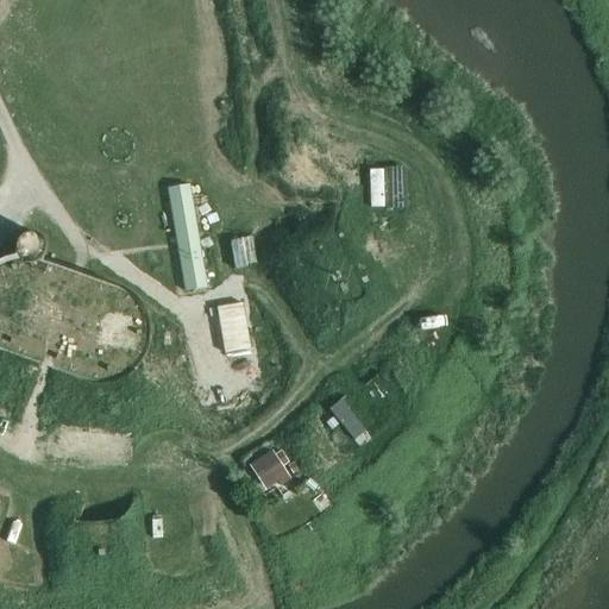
[(165,188),(183,290),(206,287),(188,184),(165,188)]
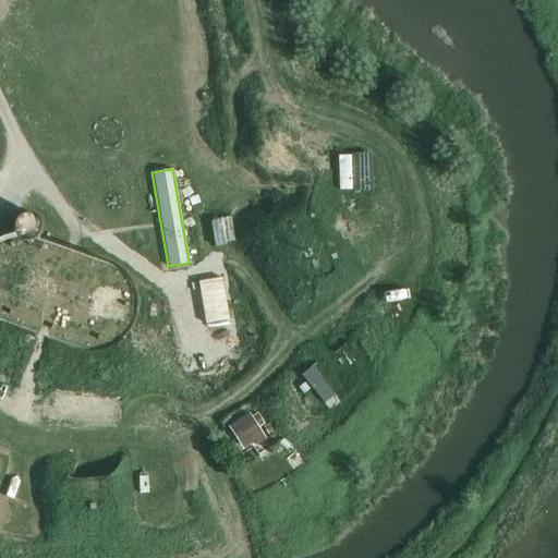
[(14,231),(16,234),(17,237),(24,239),(29,240),(33,239),(37,235),(39,232),(41,228),(41,223),(39,219),(36,215),(33,213),(28,211),(23,213),(20,215),(16,218),(14,221),(13,227),(14,231)]
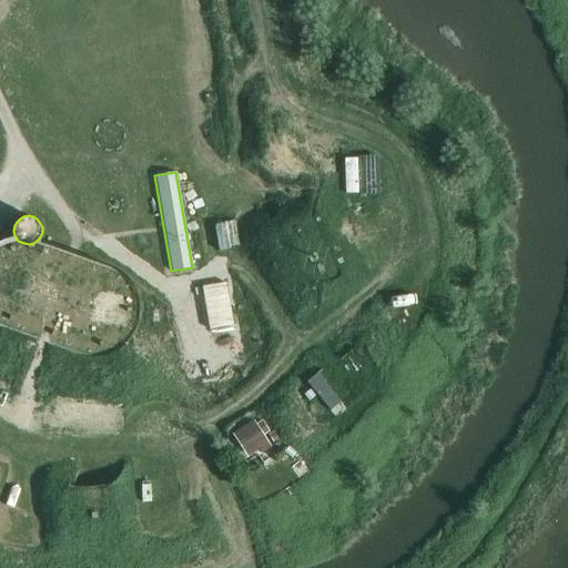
[(67,254),(33,243),(30,244),(24,243),(18,241),(17,239),(13,237),(11,237),(9,237),(2,240),(0,240),(0,325),(88,357),(92,357),(97,358),(103,357),(111,354),(120,351),(127,345),(133,337),(137,330),(140,318),(141,310),(140,302),(139,294),(135,286),(132,282),(128,277),(122,275),(118,272),(80,260),(67,254)]
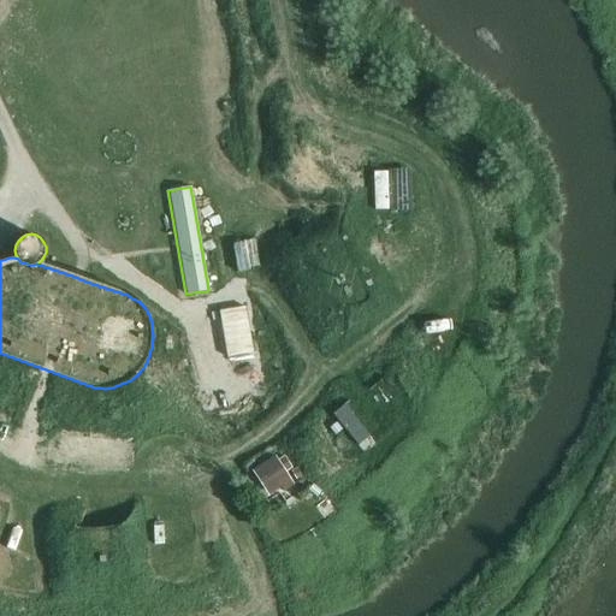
[(343,404),(332,413),(357,444),(369,434),(343,404)]
